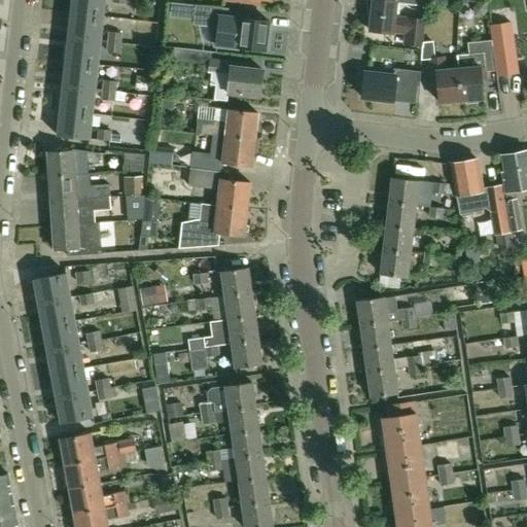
[(71,0),(70,13),(102,18),(104,0),(71,0)]
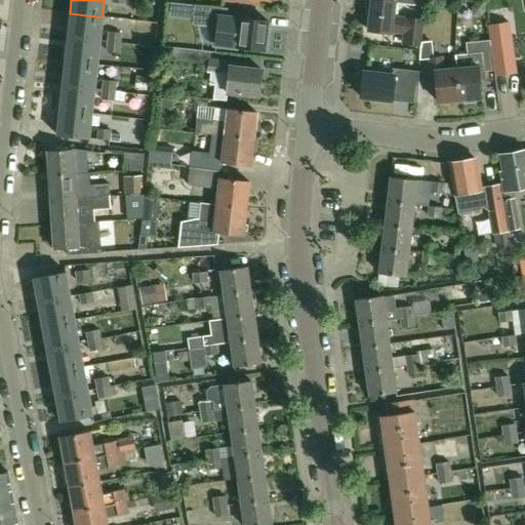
[(425,21),(393,17),(394,0),(390,0),(364,0),(366,12),(369,12),(367,30),(391,32),(391,30),(405,32),(403,44),(420,46),(422,46),(422,42),(425,21)]
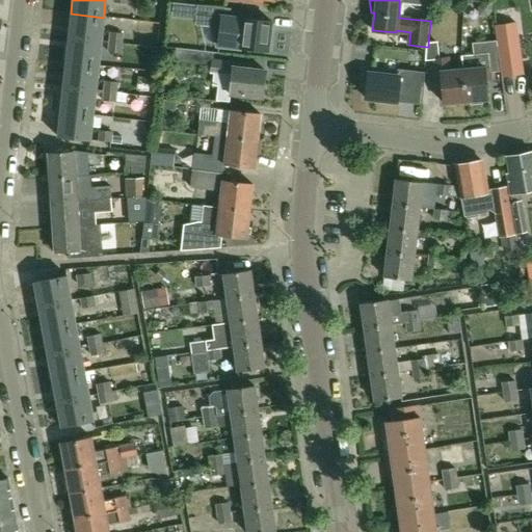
[(267,51),(271,22),(243,19),(231,18),(232,8),(197,5),(195,24),(220,26),(218,49),(241,51),(241,48),(267,51)]
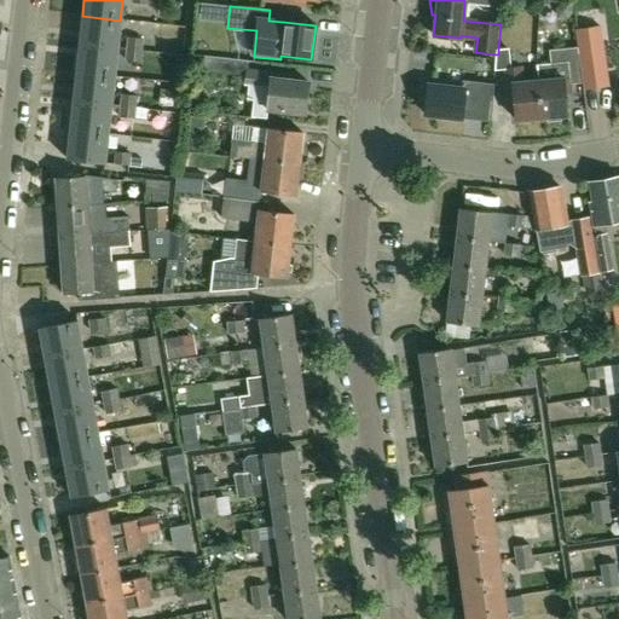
[(110,48),(117,48),(120,21),(82,16),(79,45),(81,45),(110,48)]
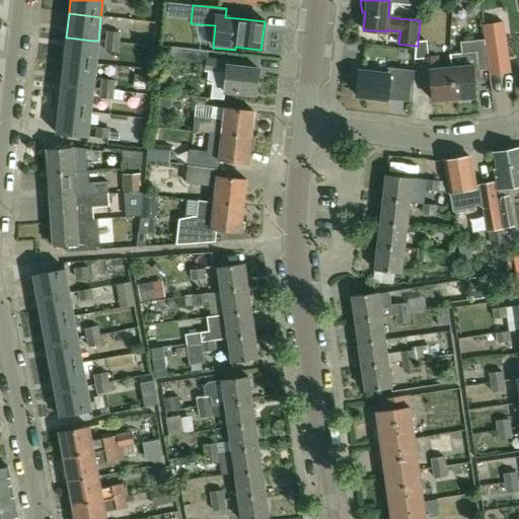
[(124,20),(124,30),(149,30),(149,20),(124,20)]
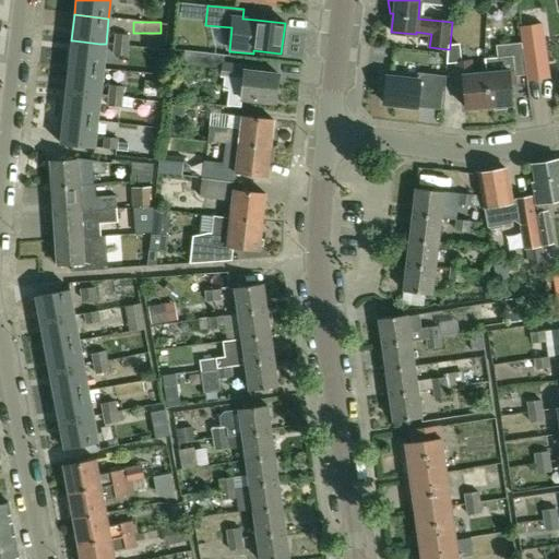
[(550,76),(542,23),(520,26),(527,80),(550,76)]
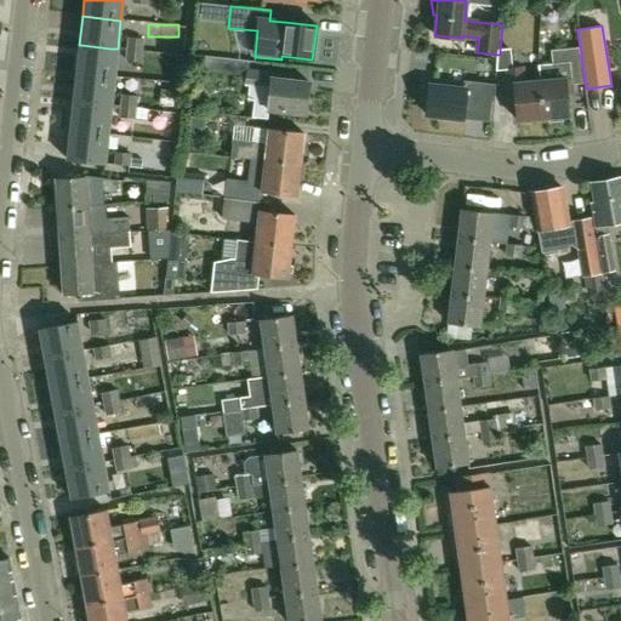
[(127,38),(126,50),(143,51),(143,40),(127,38)]
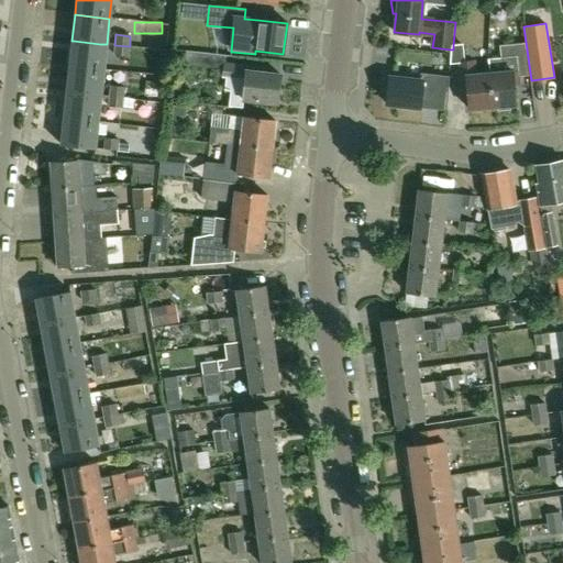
[(97,69),(103,70),(107,44),(100,44),(74,41),(72,41),(69,67),(70,67),(97,69)]
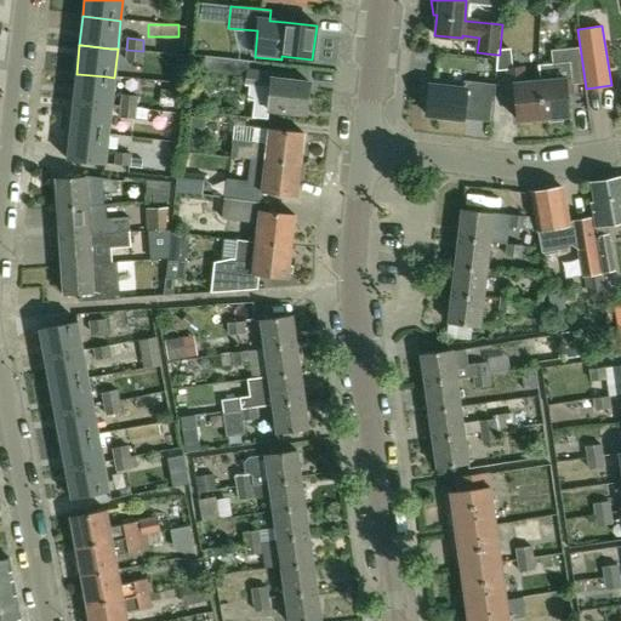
[(497,55),(496,73),(507,72),(507,70),(511,70),(508,49),(500,50),(500,55),(497,55)]
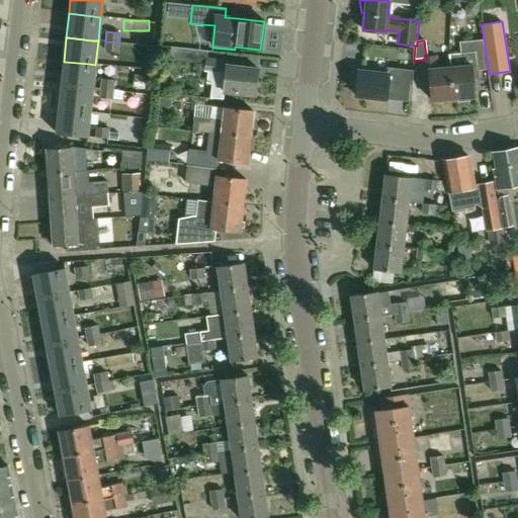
[(119,42),(105,41),(104,51),(118,53),(119,42)]
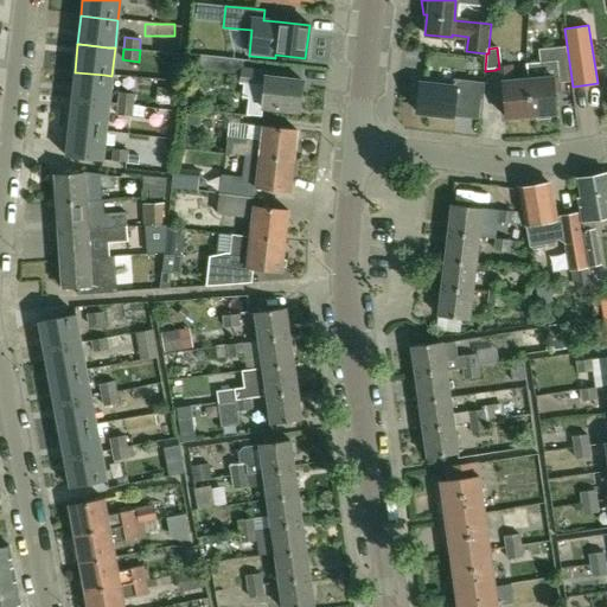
[(549,114),(556,114),(553,85),(569,83),(567,57),(566,50),(538,52),(540,65),(526,66),(529,82),(531,115),(536,115),(536,120),(550,119),(549,114)]
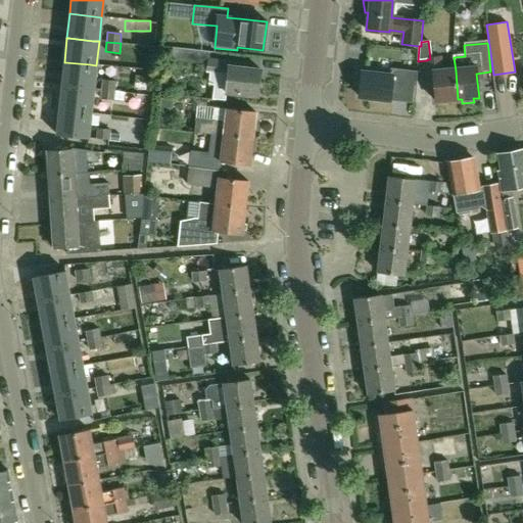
[(152,54),(153,45),(120,44),(120,53),(152,54)]
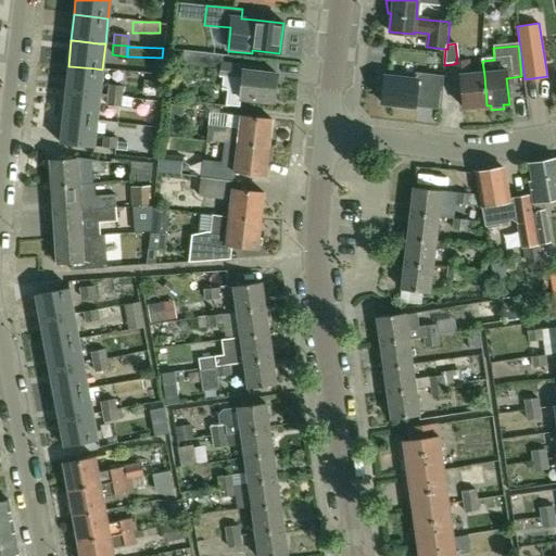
[(277,75),(261,73),(262,68),(224,65),(225,55),(188,52),(187,65),(222,70),(220,77),(224,78),(223,90),(241,92),(240,100),(274,103),(277,75)]
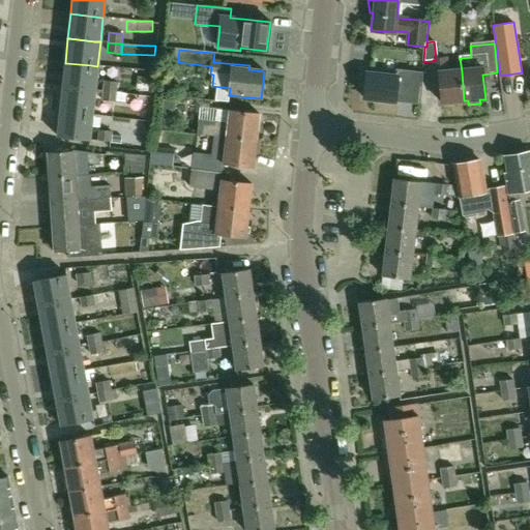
[(441,102),(464,100),(462,71),(448,72),(446,59),(436,60),(433,60),(433,61),(435,79),(439,79),(441,102)]
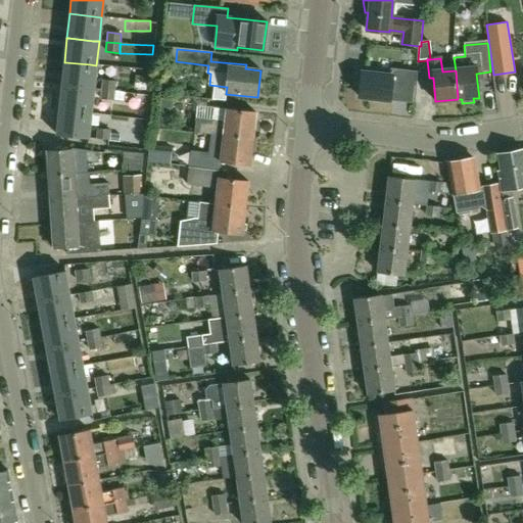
[(61,86),(94,90),(96,65),(90,64),(65,62),(64,62),(61,86)]
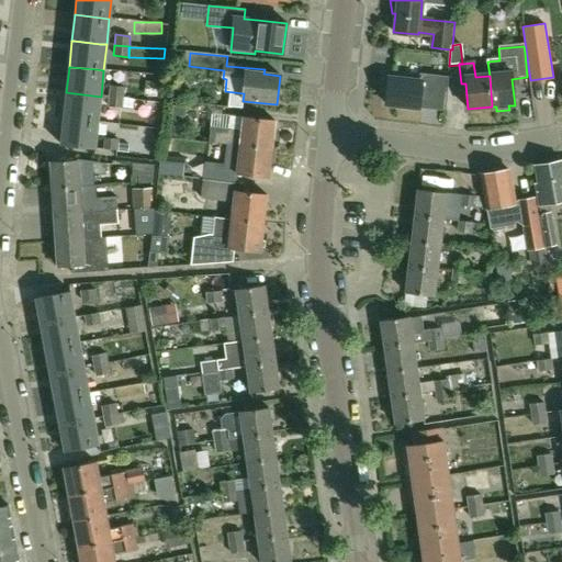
[(389,77),(385,104),(418,109),(422,80),(389,77)]
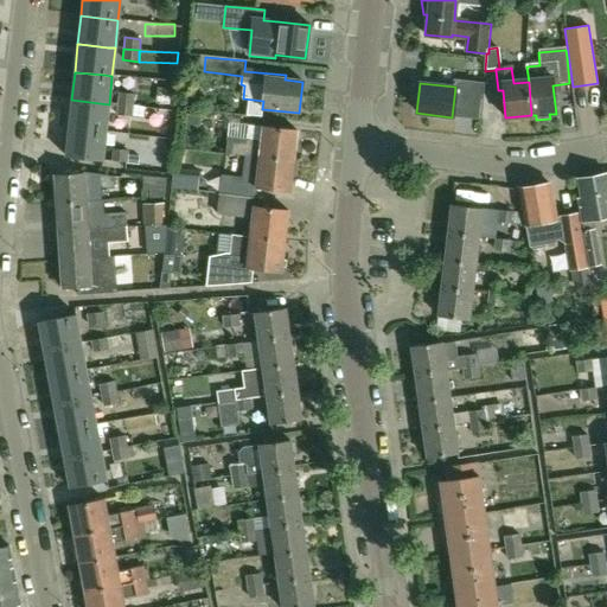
[(170,104),(171,88),(159,87),(157,102),(170,104)]
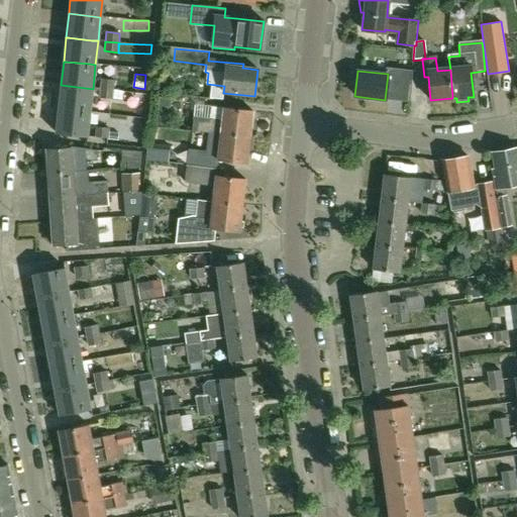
[(100,88),(113,90),(114,81),(101,79),(100,88)]
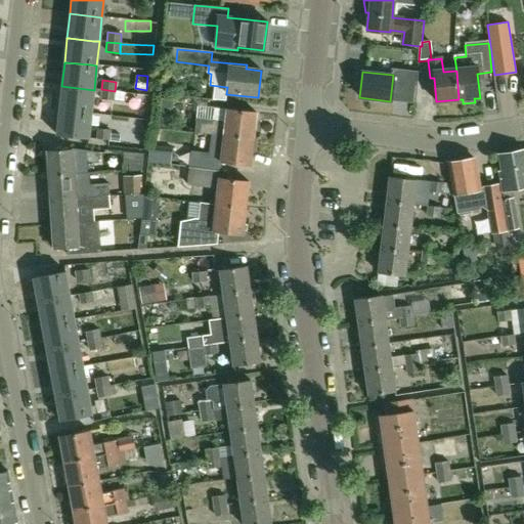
[(59,111),(91,114),(94,90),(61,86),(59,111)]
